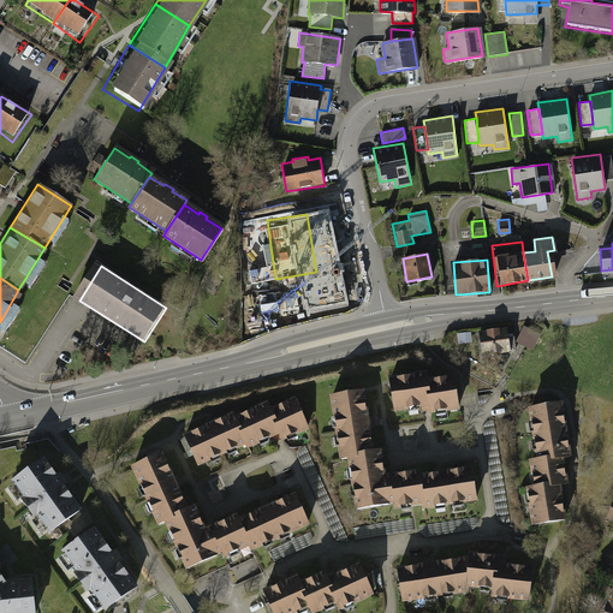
[(537,334),(524,327),(517,341),(531,349),(537,334)]
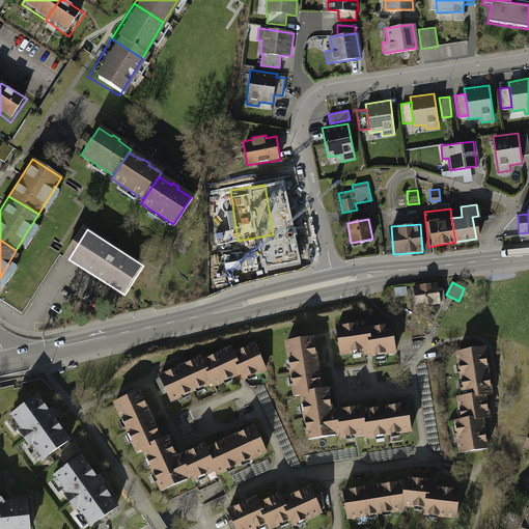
[(442,283),(414,285),(416,305),(444,303),(442,283)]
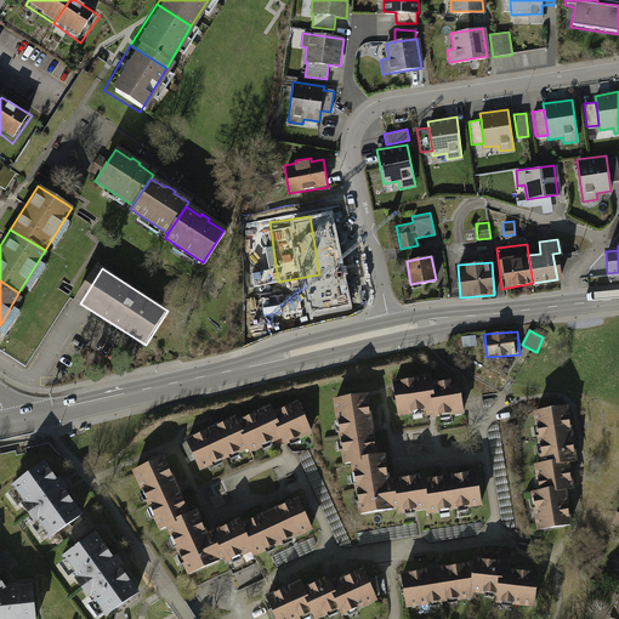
[(392,379),(397,414),(436,409),(436,416),(465,413),(460,378),(431,381),(430,374),(392,379)]
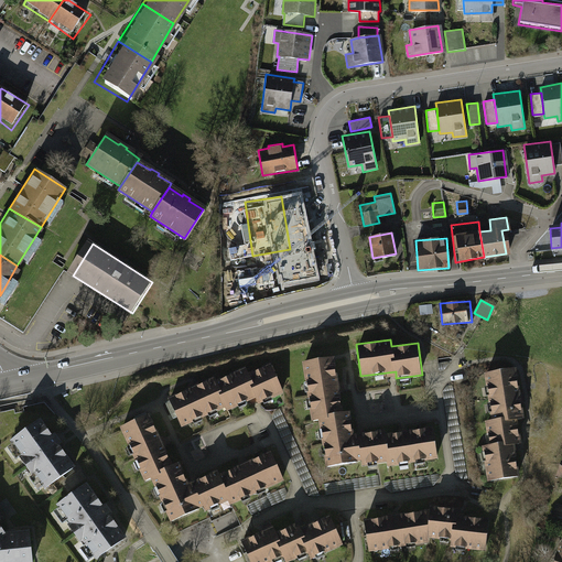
[(310,417),(317,415),(343,412),(335,356),(301,360),(304,382),(301,382),(302,392),(306,391),(307,400),(303,400),(304,410),(309,409),(310,417)]
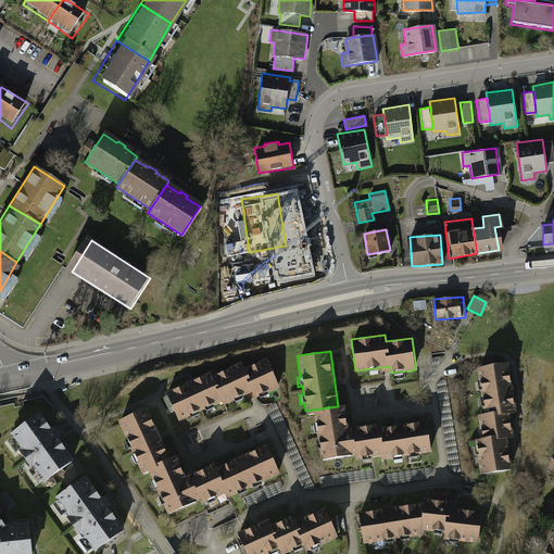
[(242,362),(210,376),(222,402),(223,404),(234,399),(236,402),(247,397),(246,393),(252,391),(255,397),(259,395),(260,400),(268,395),(266,391),(279,386),(265,356),(244,365),(242,362)]
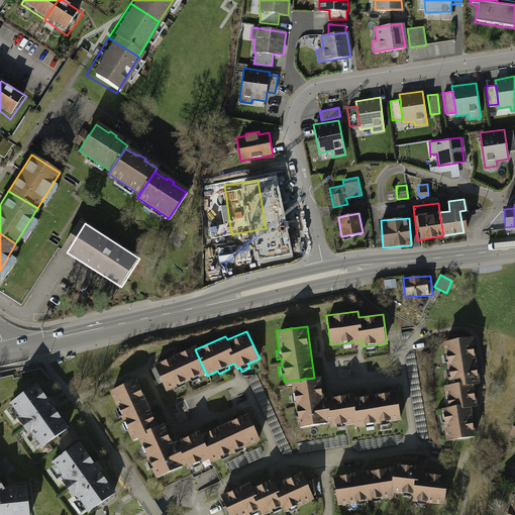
[(444,341),(450,384),(476,380),(480,380),(474,337),(444,341)]
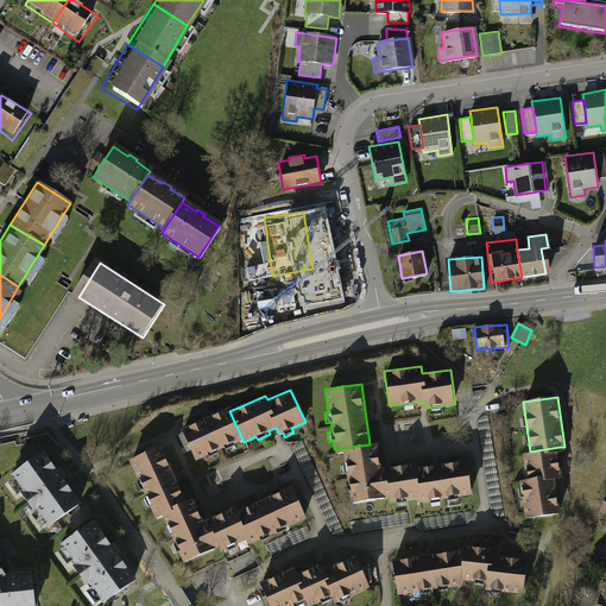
[(233,443),(242,440),(229,411),(228,408),(180,429),(194,461),(207,455),(208,458),(219,454),(218,450),(225,447),(226,450),(234,447),(233,443)]
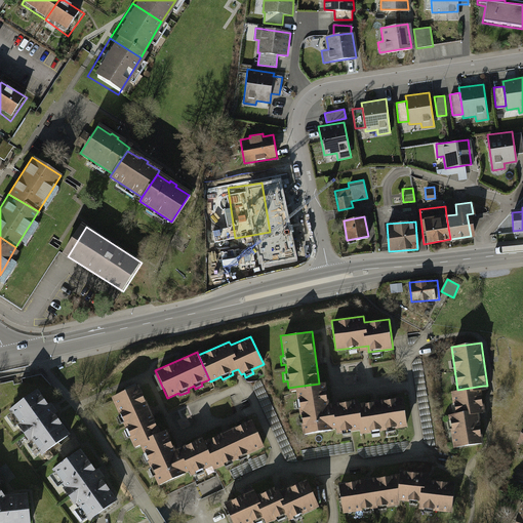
[(350,430),(363,428),(359,402),(359,399),(331,403),(327,381),(319,384),(295,387),(296,399),(294,400),(295,408),(298,407),(299,415),(296,415),(297,425),(300,424),(303,434),(336,428),(336,432),(340,431),(340,434),(351,433),(350,430)]
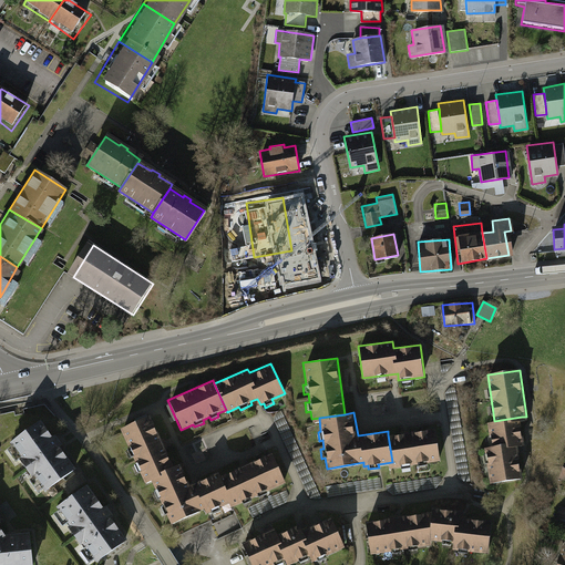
[(143,482),(152,478),(173,468),(150,415),(120,429),(127,448),(124,449),(129,459),(132,456),(135,464),(131,465),(134,474),(139,472),(143,482)]
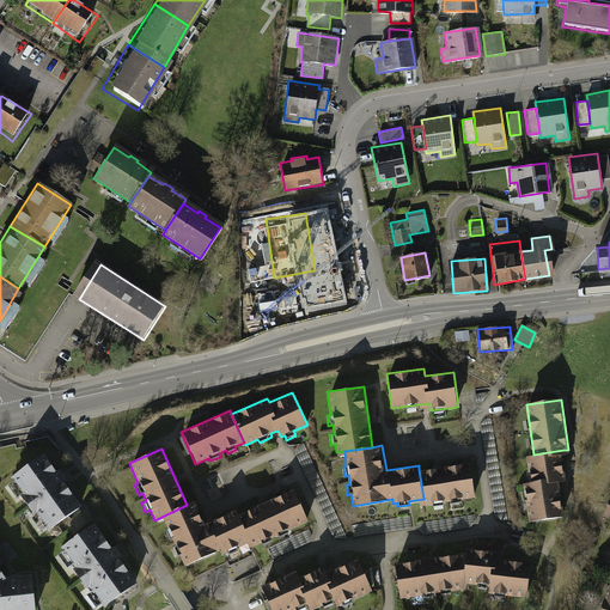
[(84,502),(46,450),(10,476),(12,480),(7,483),(17,498),(23,494),(36,513),(31,517),(40,529),(46,525),(47,529),(84,502)]
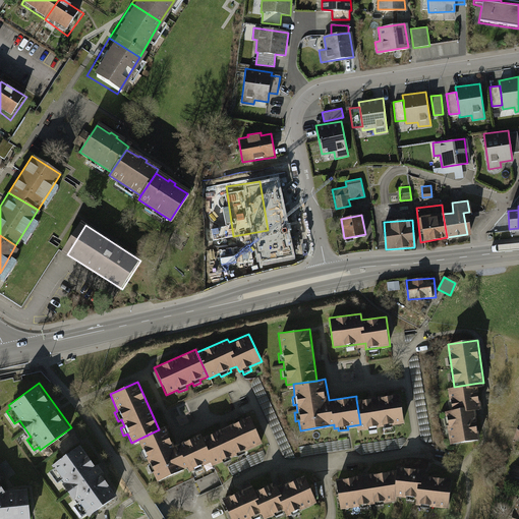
[(482,406),(479,383),(454,387),(449,387),(452,409),(445,410),(449,445),(480,441),(476,407),(482,406)]
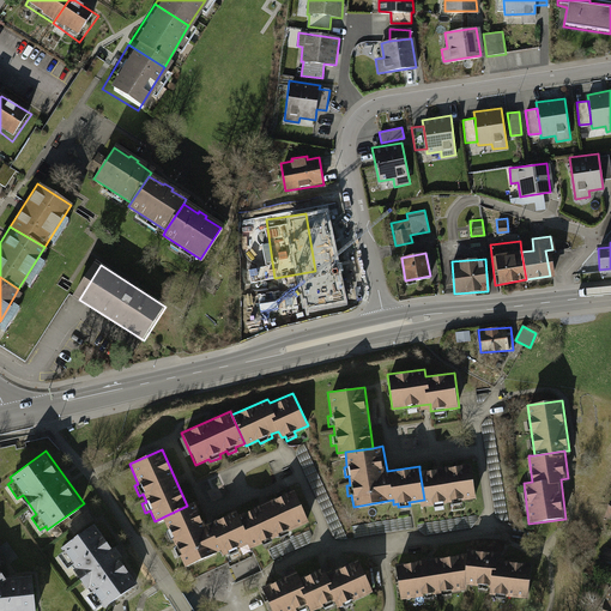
[(472,461),(419,470),(424,500),(425,504),(477,496),(472,461)]
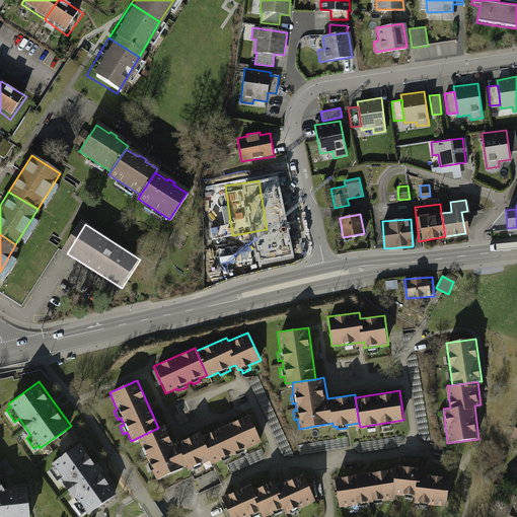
[(250,414),(203,435),(212,457),(214,460),(220,457),(222,461),(231,457),(230,453),(235,450),(237,454),(246,450),(245,446),(262,439),(250,414)]
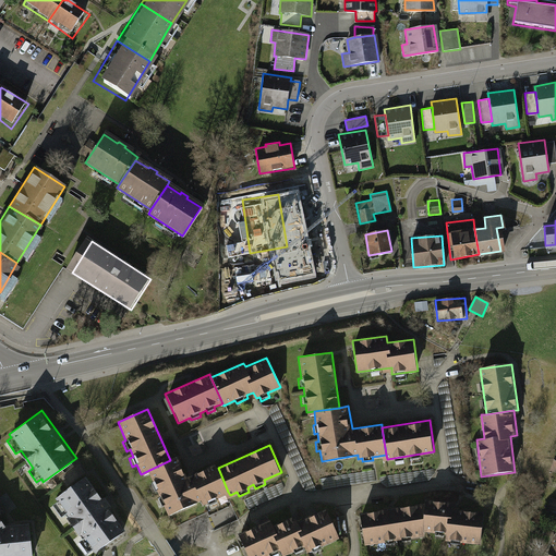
[(219,495),(228,492),(218,468),(216,463),(189,475),(180,457),(170,460),(149,470),(154,481),(149,483),(154,491),(158,488),(160,496),(156,498),(160,506),(165,505),(169,514),(201,499),(203,503),(207,502),(208,505),(221,499),(219,495)]
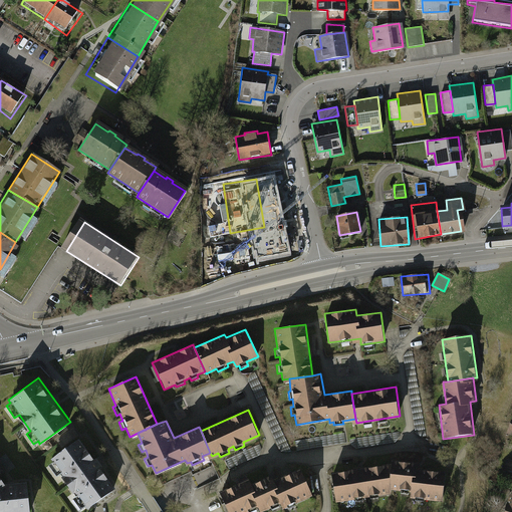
[(77,435),(72,428),(55,440),(60,447),(77,435)]
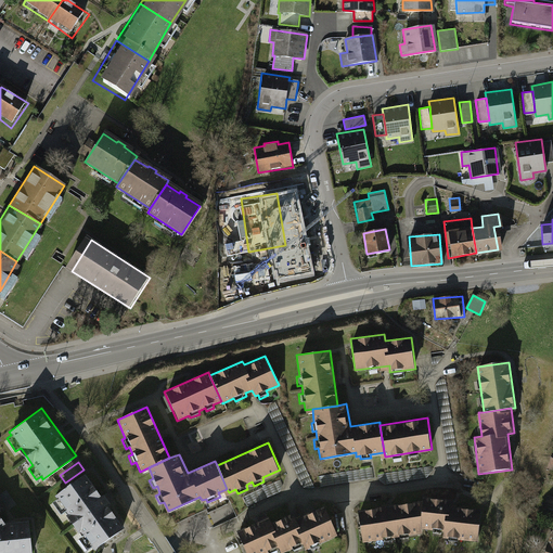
[(86,473),(55,496),(58,499),(53,502),(62,514),(66,512),(81,532),(77,536),(86,549),(90,545),(93,550),(125,527),(86,473)]
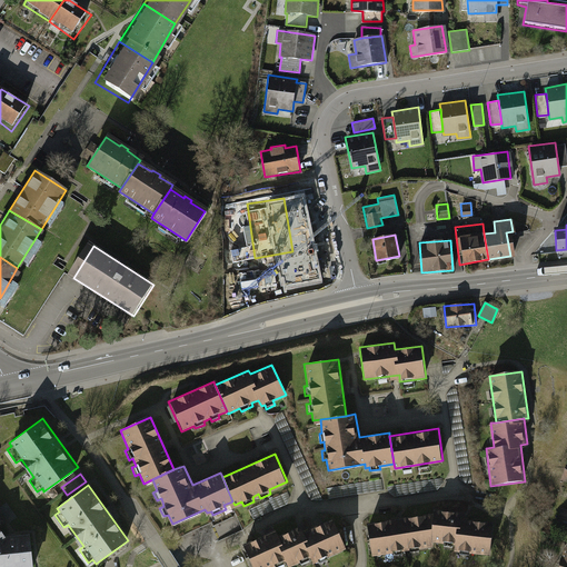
[(6,501),(0,506),(0,510),(9,521),(17,516),(6,501)]
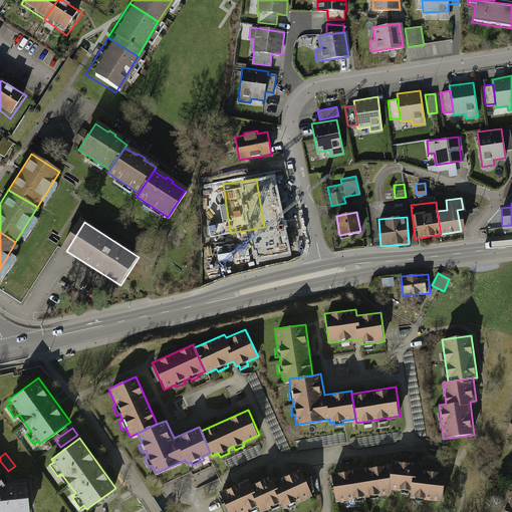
[(511,460),(506,458),(502,472),(511,475),(510,478),(511,478),(511,460)]
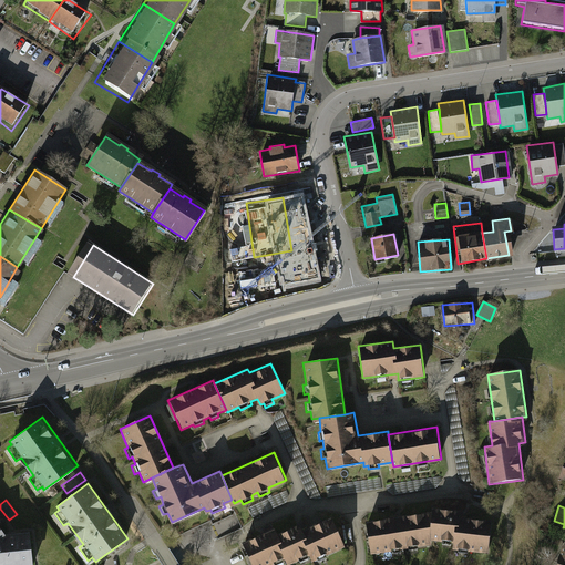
[(432,512),(432,540),(455,542),(454,548),(485,554),(491,521),(460,516),(461,509),(431,506),(432,512)]
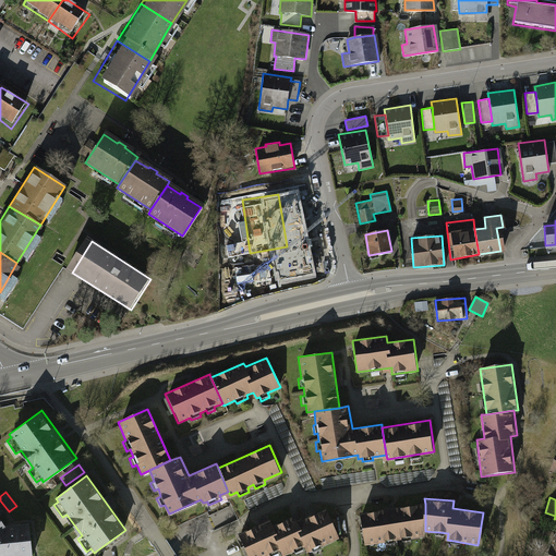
[(425,504),(360,514),(364,544),(425,535),(425,531),(425,504)]
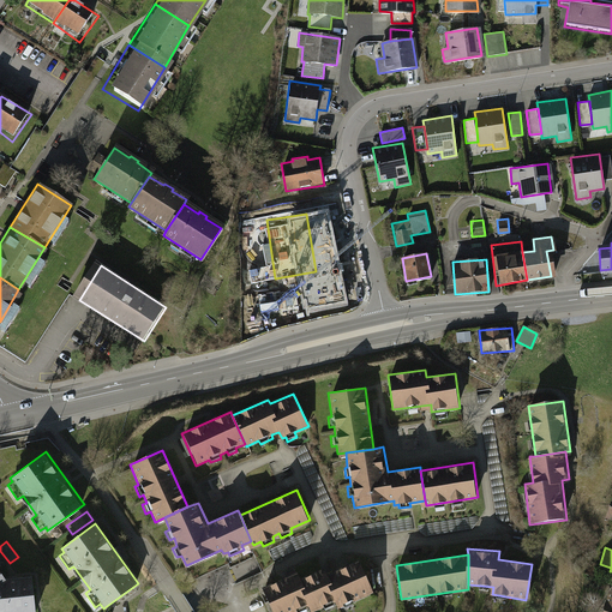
[(360,563),(329,577),(325,570),(298,582),(307,605),(311,611),(339,599),(342,606),(373,592),(360,563)]
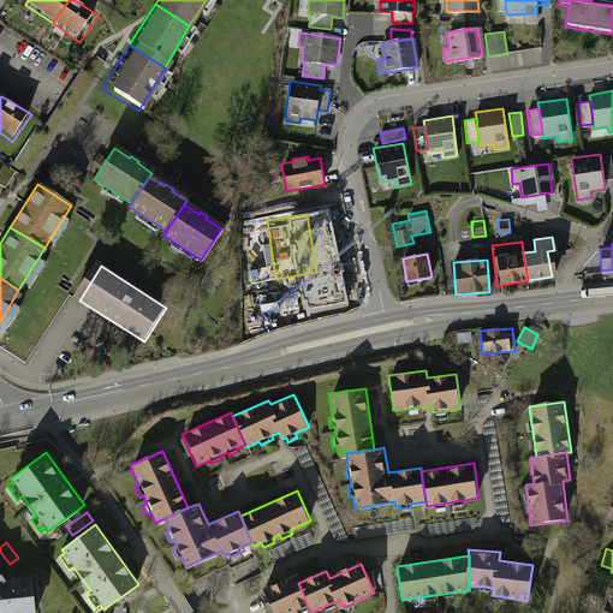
[(293,575),(261,589),(271,612),(291,612),(308,606),(298,583),(293,575)]
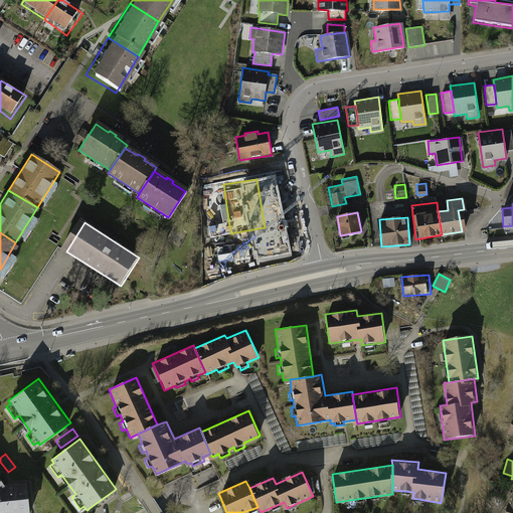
[(30,512),(27,483),(5,485),(0,491),(0,512),(30,512)]
